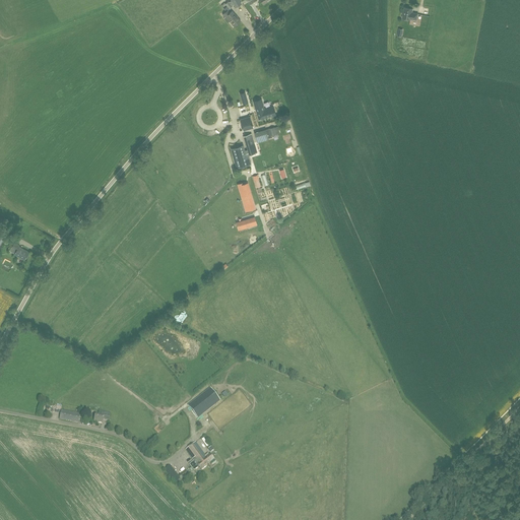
[(218,26),(226,35),(233,28),(230,25),(235,20),(231,14),(230,15),(226,12),(229,11),(225,7),(222,9),(221,8),(214,14),(216,16),(214,18),(220,24),(218,26)]
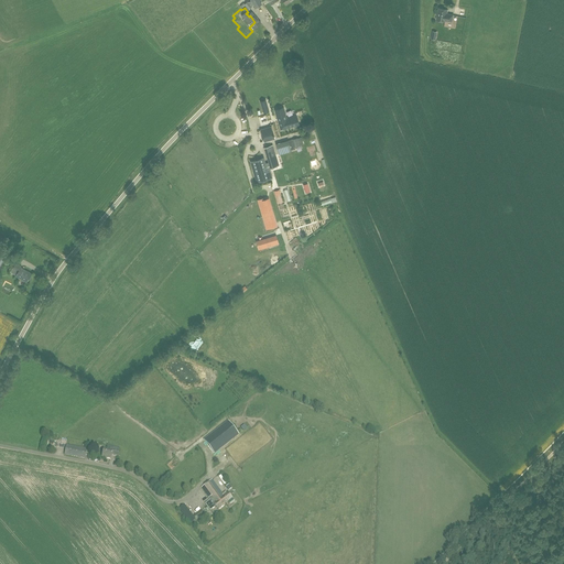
[(453,22),(454,14),(447,13),(448,9),(438,8),(436,20),(446,22),(446,21),(453,22)]
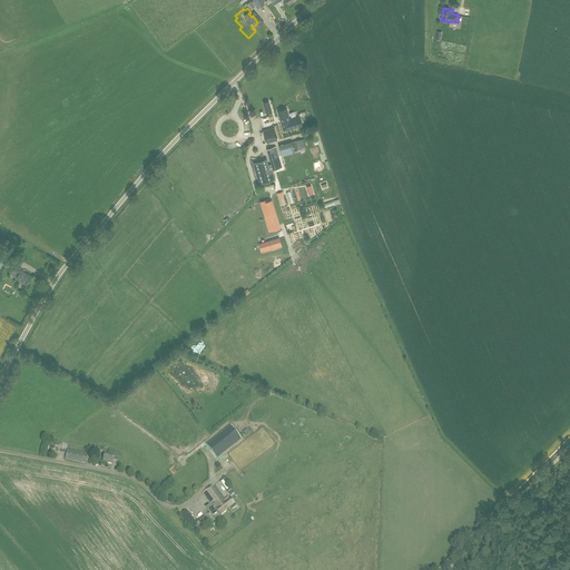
[(436,35),(435,46),(450,48),(452,37),(436,35)]
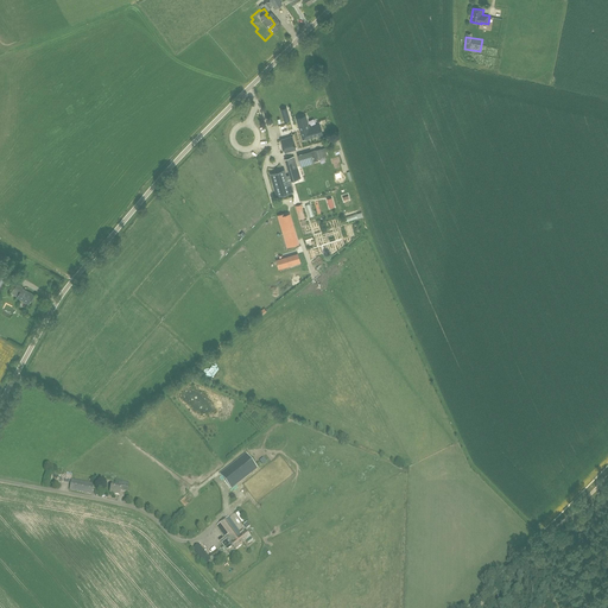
[(303,118),(297,119),(299,127),(299,131),(303,140),(320,134),(317,126),(309,128),(309,125),(308,121),(304,122),(303,118)]
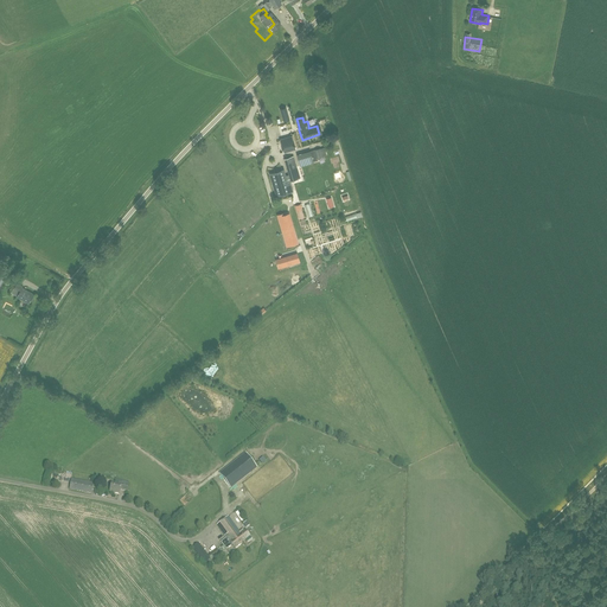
[(296,149),(292,136),(280,140),(283,153),(296,149)]
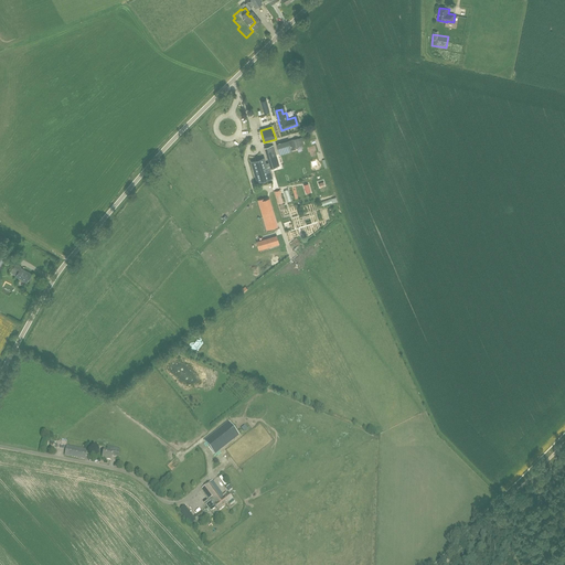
[(298,138),(294,140),(292,139),(289,140),(289,144),(286,145),(286,148),(283,149),(280,144),(276,145),(279,155),(292,151),(291,150),(296,149),(296,148),(300,146),(298,138)]
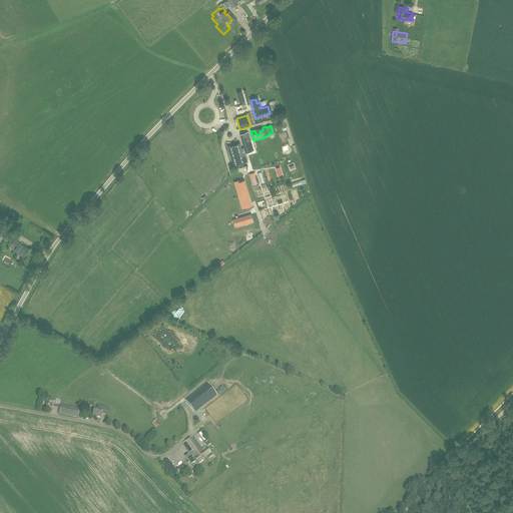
[(245,152),(253,150),(248,132),(240,134),(244,147),(245,152)]
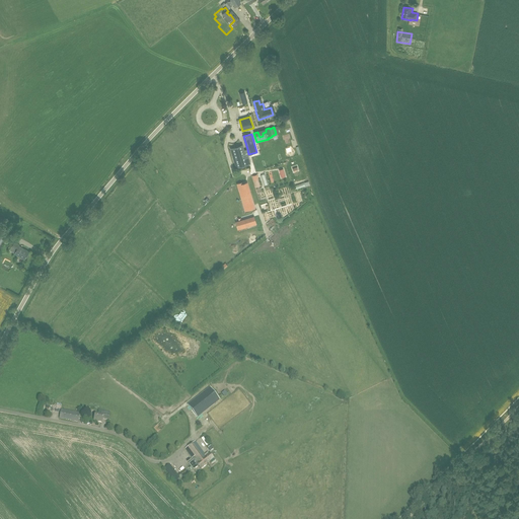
[(248,154),(247,149),(242,151),(240,146),(232,148),(237,167),(246,164),(244,157),(249,156),(248,154)]
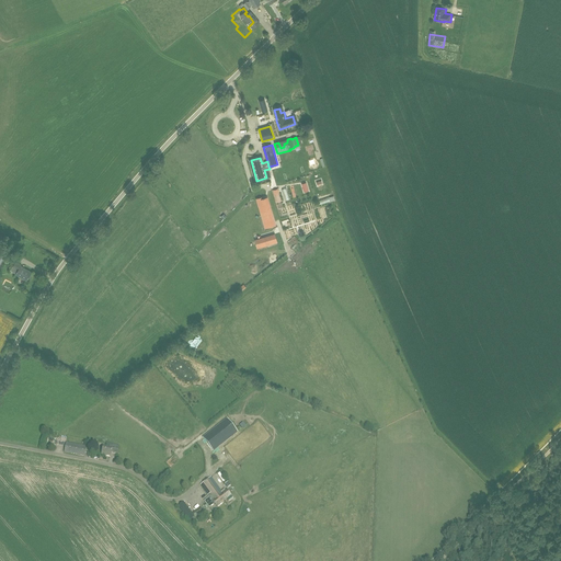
[(262,198),(262,197),(255,198),(264,228),(276,225),(267,196),(262,198)]
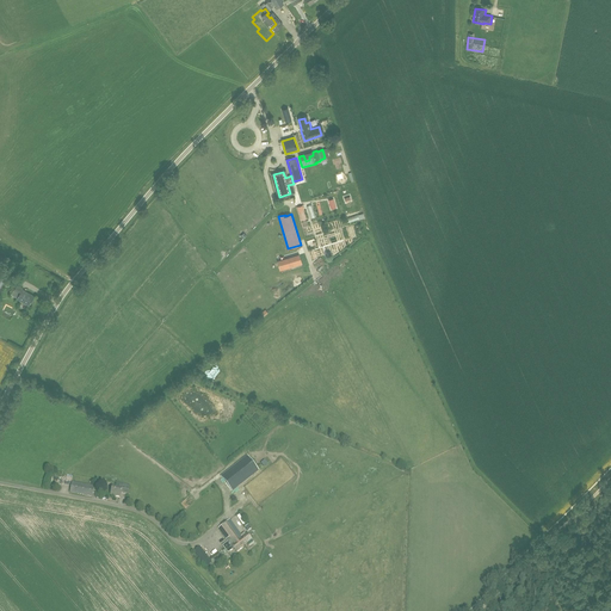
[(23,289),(17,285),(12,295),(17,298),(29,306),(35,296),(23,290),(23,289)]
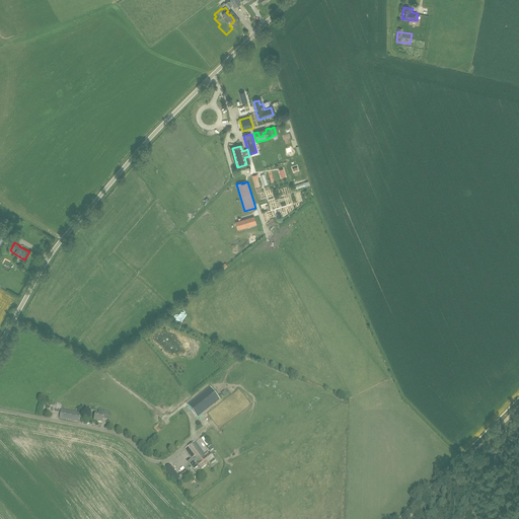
[(210,387),(191,402),(200,415),(220,399),(210,387)]
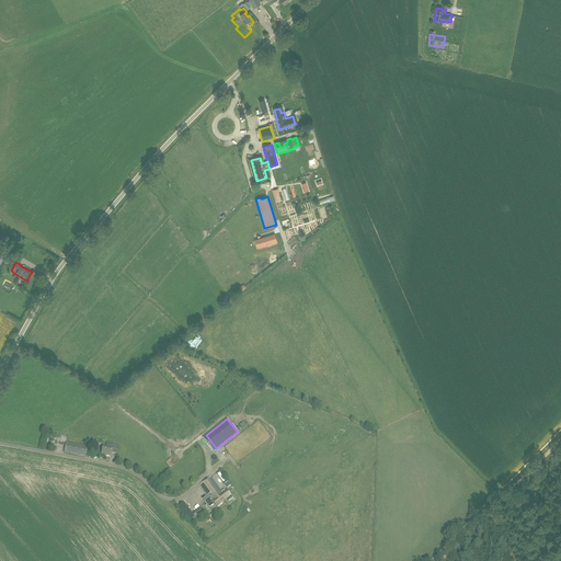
[(87,446),(66,443),(64,453),(84,456),(87,446)]
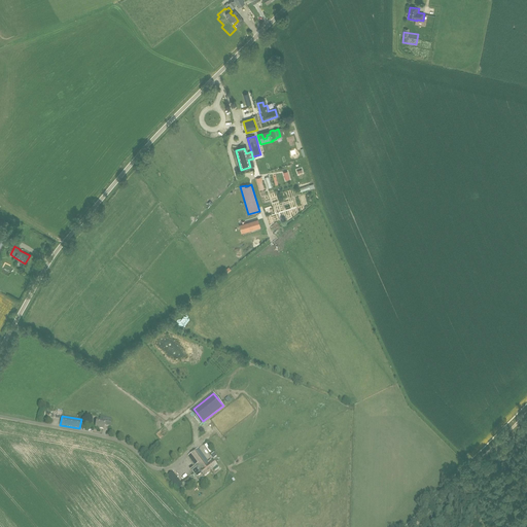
[(110,427),(111,419),(101,417),(100,420),(97,419),(96,427),(104,428),(104,425),(110,427)]
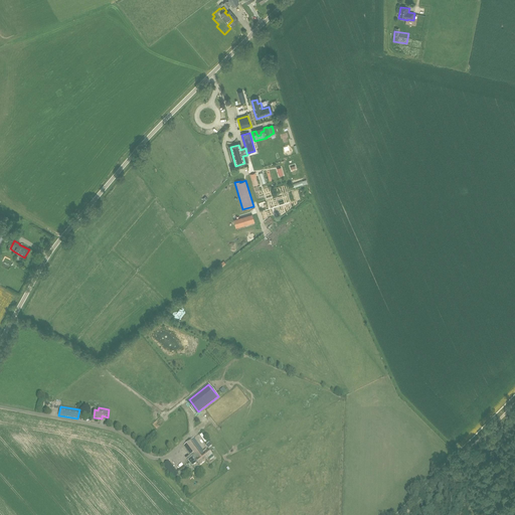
[(203,451),(193,438),(184,446),(192,457),(188,460),(192,466),(196,462),(198,465),(212,455),(208,450),(207,450),(206,449),(203,451)]
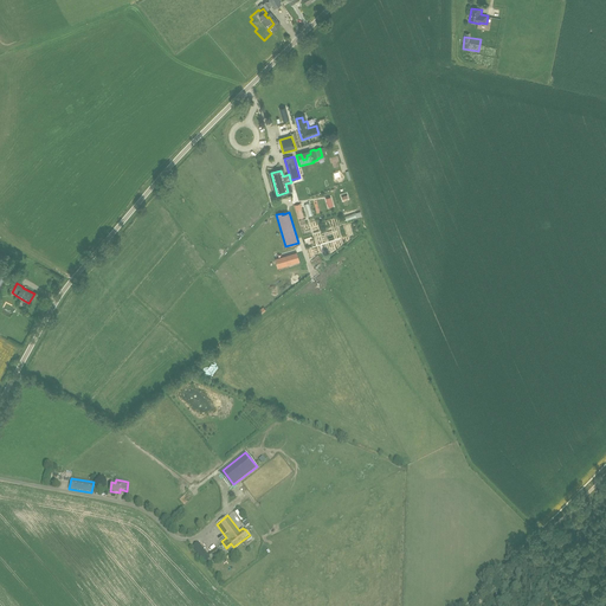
[(204,561),(210,556),(198,542),(192,547),(204,561)]
